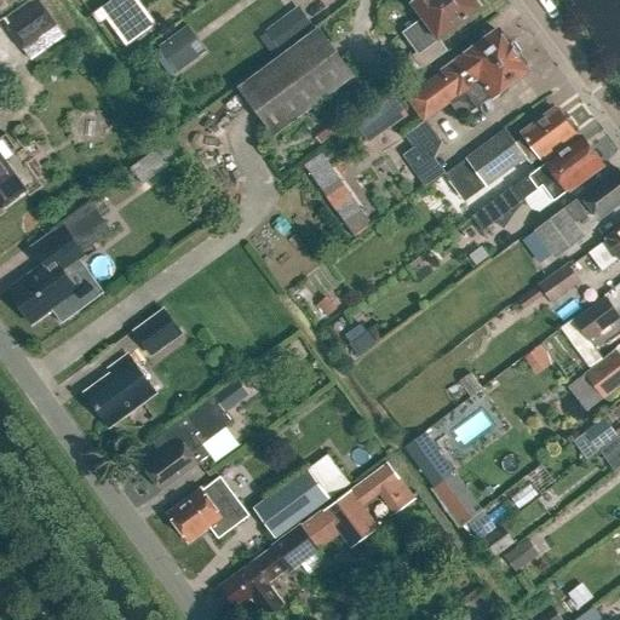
[(411,0),(412,3),(411,3),(423,18),(403,33),(418,52),(414,56),(423,67),(447,50),(438,39),(482,7),(475,0),(411,0)]
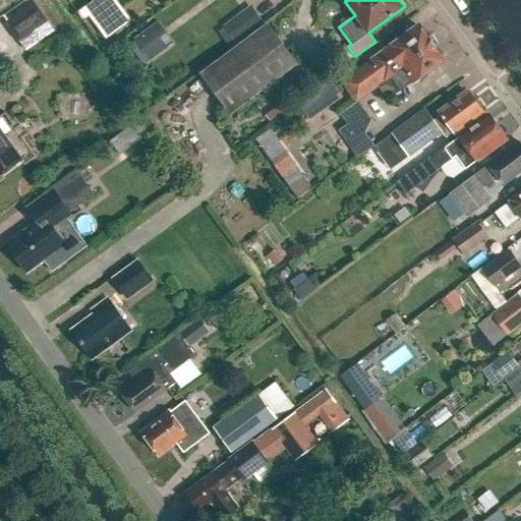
[(41,4),(12,24),(21,36),(35,26),(43,38),(57,27),(41,4)]
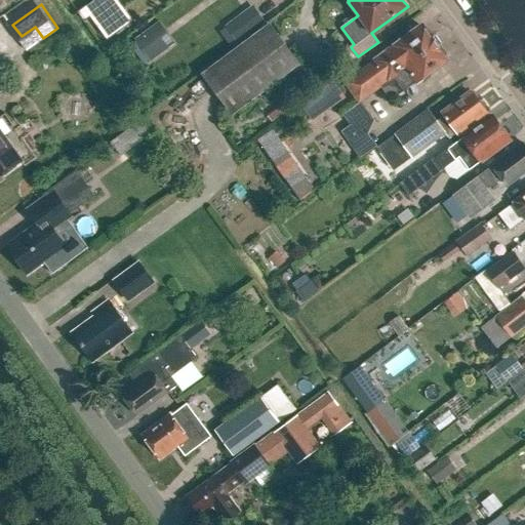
[(238,44),(267,24),(253,5),(225,27),(238,44)]
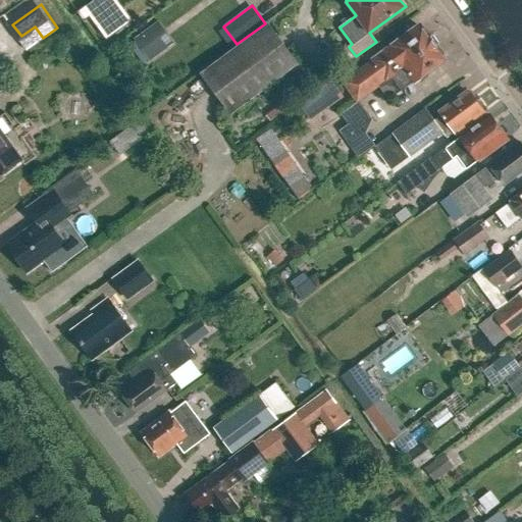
[(84,20),(94,12),(90,6),(79,14),(84,20)]
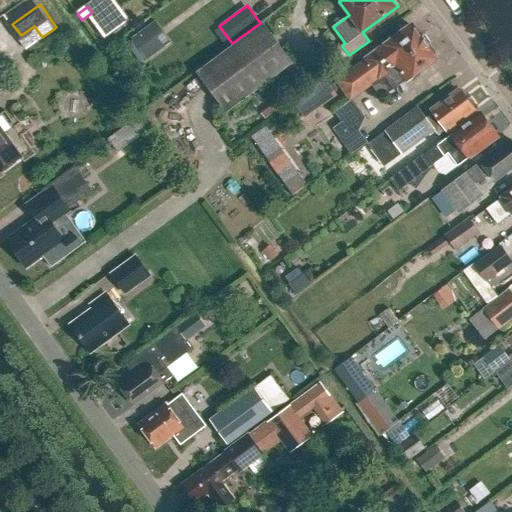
[(89,21),(101,38),(114,28),(102,11),(89,21)]
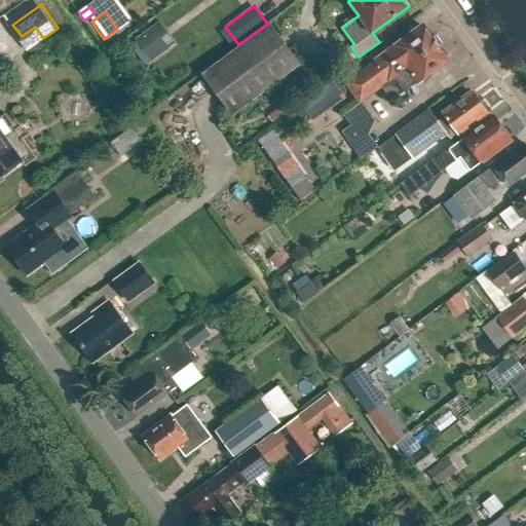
[(165,31),(160,23),(135,41),(151,63),(168,50),(158,36),(165,31)]
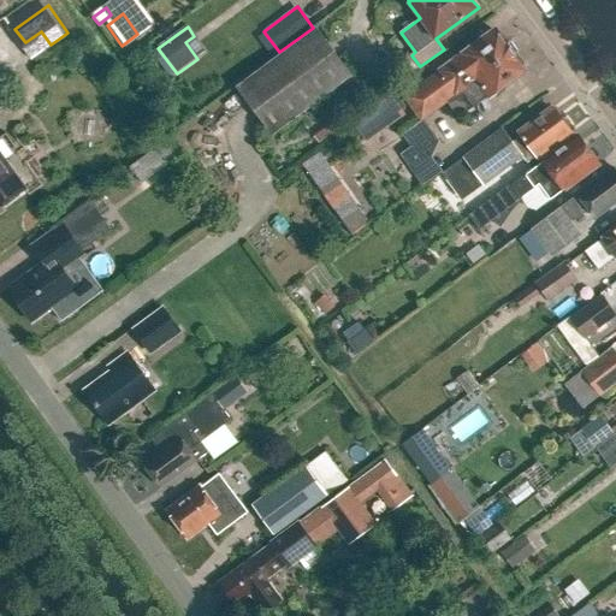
[(317,28),(236,88),(272,136),(353,77),(317,28)]
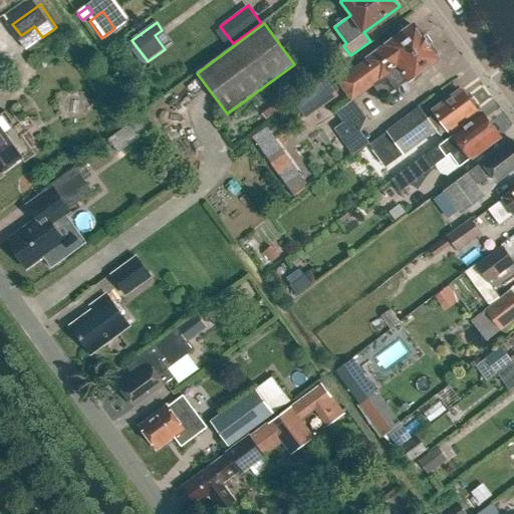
[(437,57),(413,25),(337,81),(351,100),(387,74),(397,88),(437,57)]
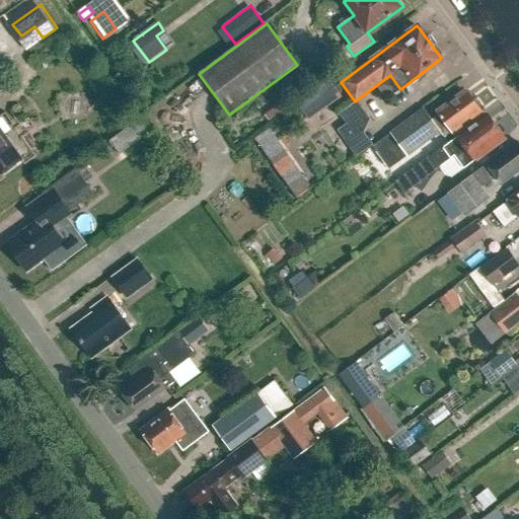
[(334,83),(300,100),(307,116),(342,98),(334,83)]
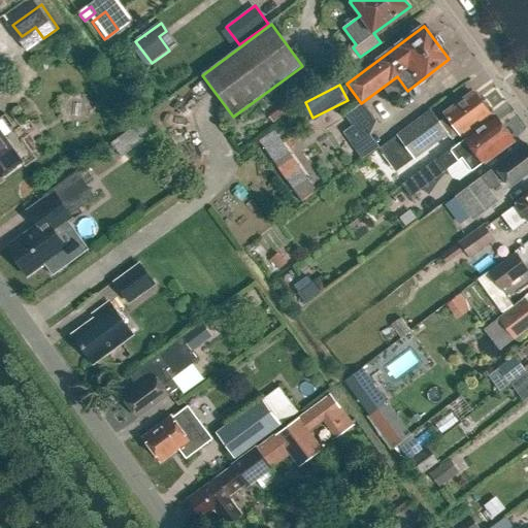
[(482,103),(473,93),(444,114),(447,117),(439,122),(430,111),(389,142),(406,165),(448,134),(453,140),(460,135),(461,136),(490,114),(489,112),(489,110),(484,104),(482,103)]
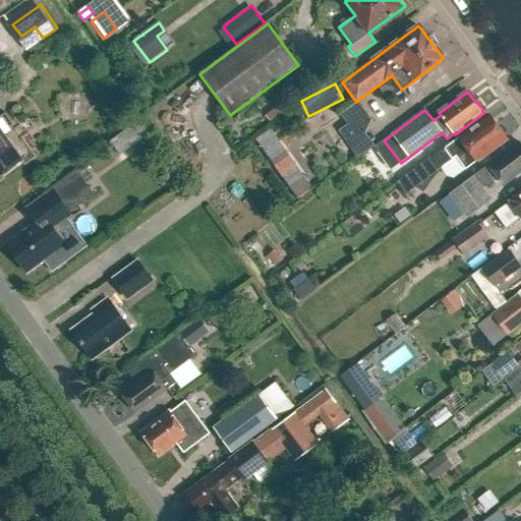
[(340,111),(347,124),(340,127),(354,156),(379,145),(358,102),(340,111)]
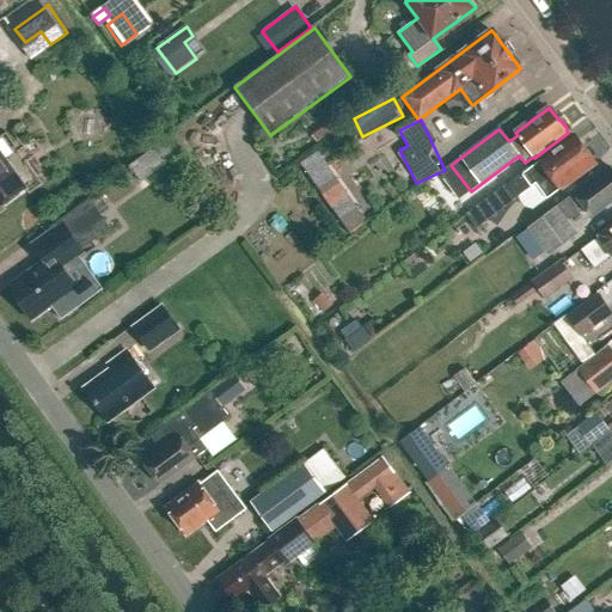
[(583,150),(574,135),(539,160),(540,163),(508,185),(518,197),(536,184),(546,199),(594,164),(593,163),(593,159),(587,151),(583,150)]
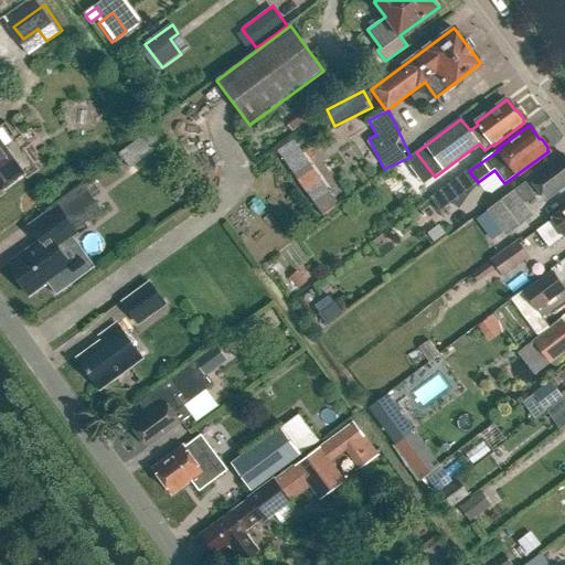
[(128,148),(139,164),(167,145),(155,128),(128,148)]
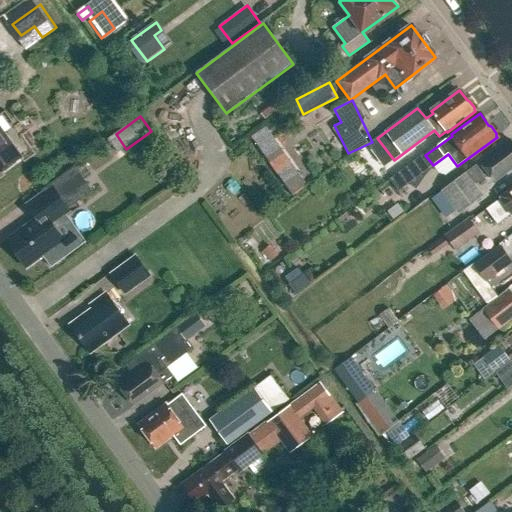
[(0,172),(22,157),(0,125),(0,172)]
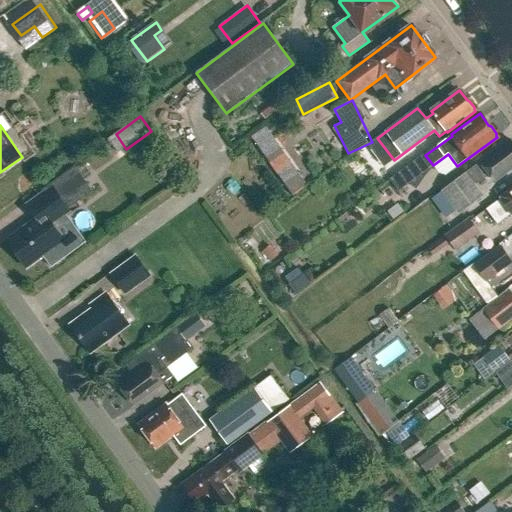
[(264,126),(249,137),(295,193),(309,181),(264,126)]
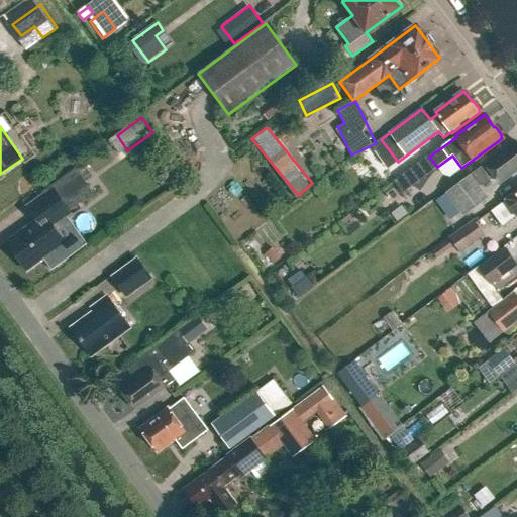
[(501,183),(516,170),(516,143),(515,140),(446,192),(447,194),(437,201),(452,220),(461,213),(464,216),(488,199),(480,187),(495,176),(501,183)]
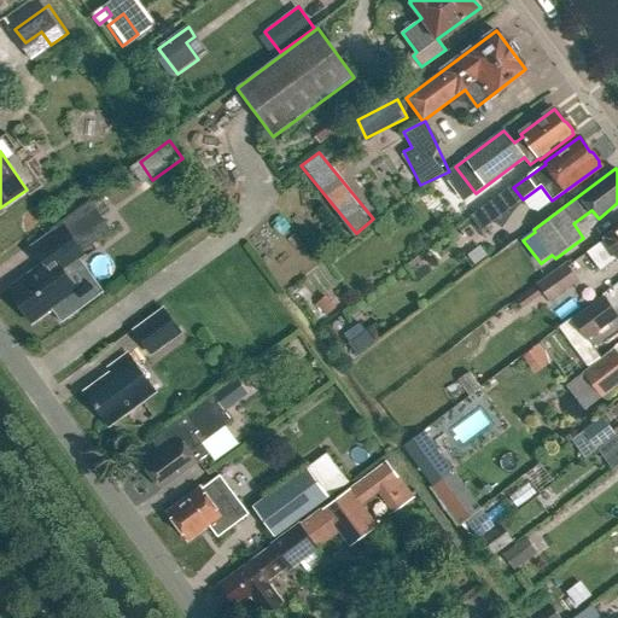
[(44,263),(7,289),(33,324),(79,290),(62,266),(112,229),(91,199),(52,227),(54,232),(31,248),(44,263)]
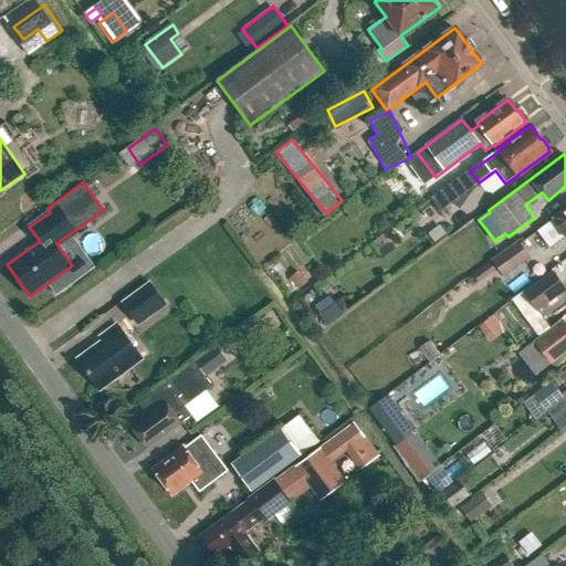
[(452,203),(442,190),(431,198),(441,212),(452,203)]
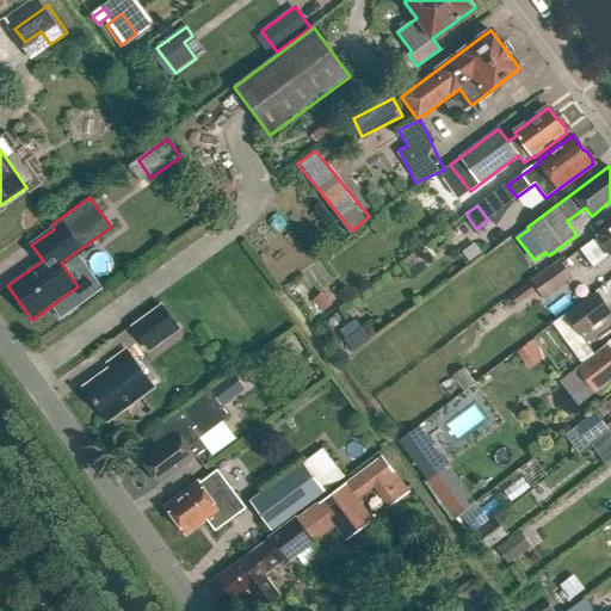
[(610,229),(597,240),(597,238),(580,250),(594,267),(610,254),(610,229)]
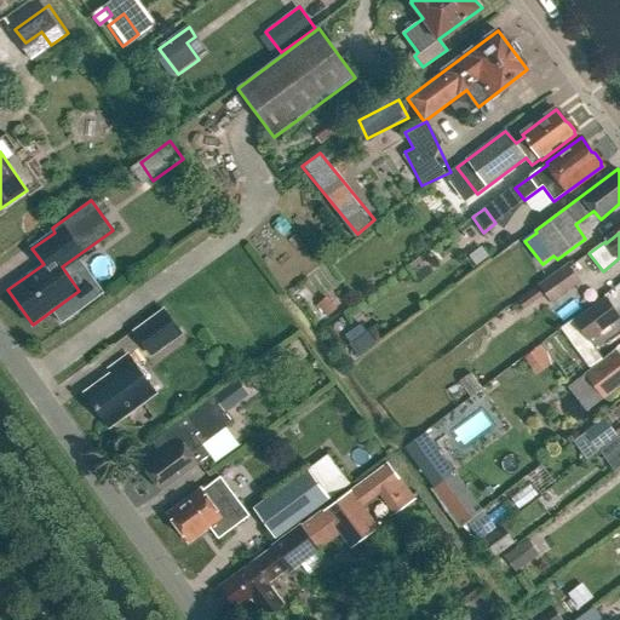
[(567,263),(538,285),(552,304),(581,282),(567,263)]
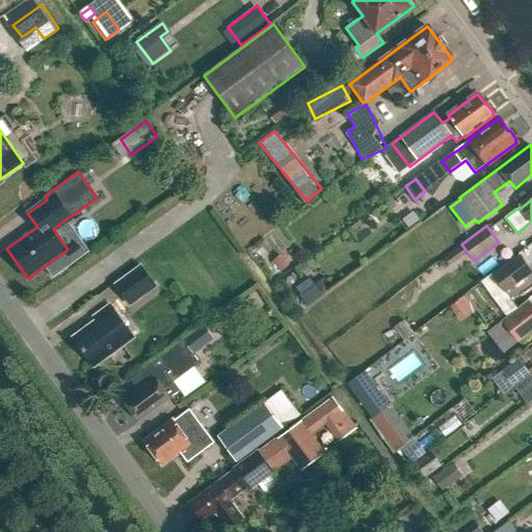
[(531,272),(531,271),(520,255),(483,282),(507,314),(516,308),(505,293),(531,272)]
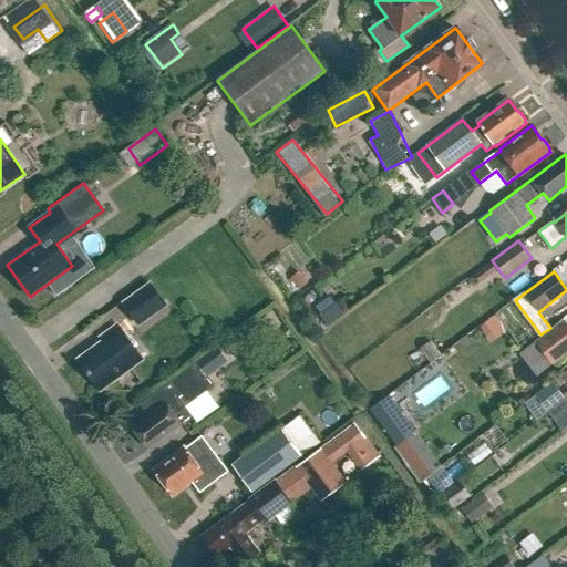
[(299,289),(307,284),(299,272),(290,279),(299,289)]
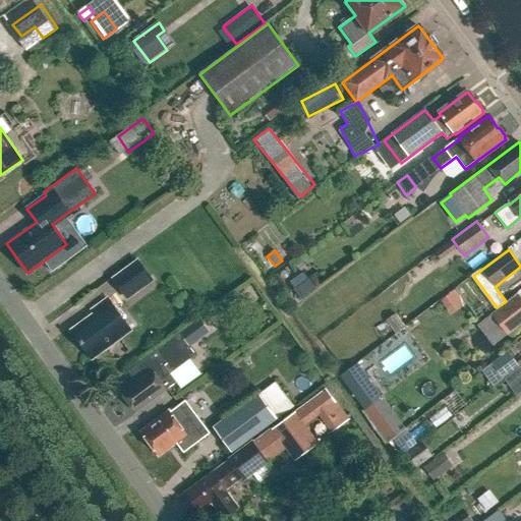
[(137,258),(111,279),(127,300),(154,281),(137,258)]
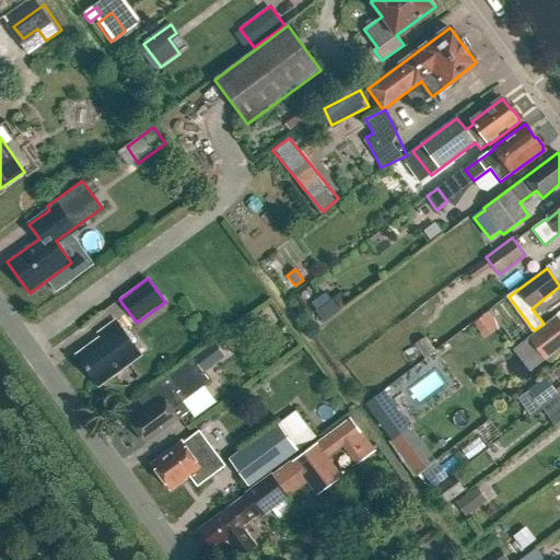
[(325,323),(339,312),(331,300),(316,312),(325,323)]
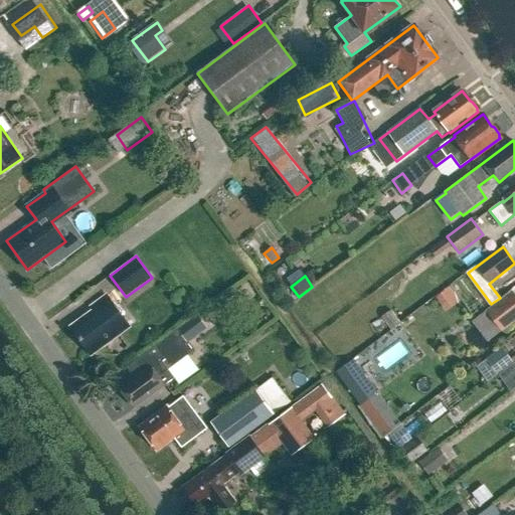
[(488,309),(502,328),(514,318),(514,298),(511,292),(488,309)]
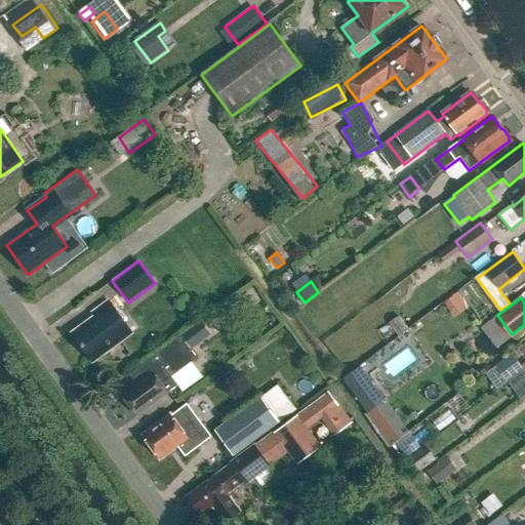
[(110,299),(92,312),(95,316),(72,332),(92,361),(133,332),(110,299)]
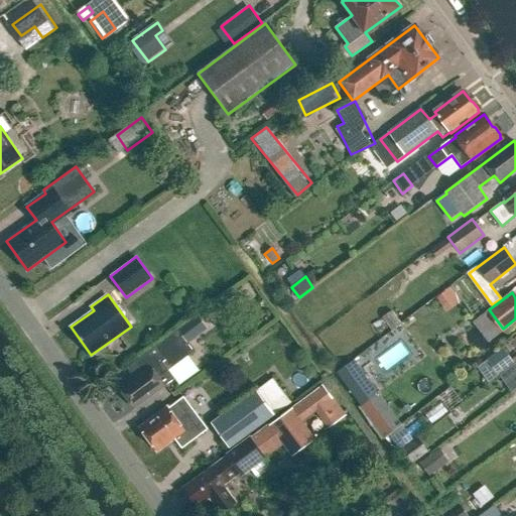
[(391,331),(401,324),(392,310),(382,317),(391,331)]
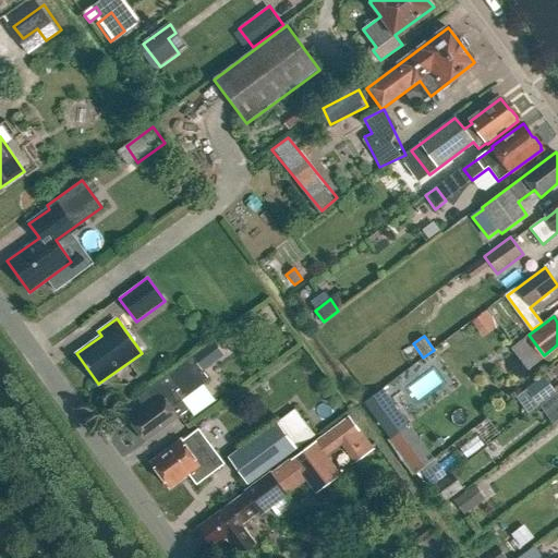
[(213,341),(192,358),(203,372),(223,356),(213,341)]
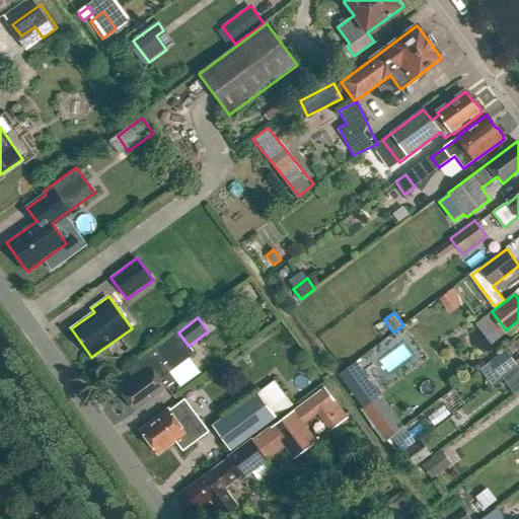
[(144,374),(122,390),(137,411),(167,388),(161,380),(196,355),(189,346),(178,332),(137,364),(144,374)]
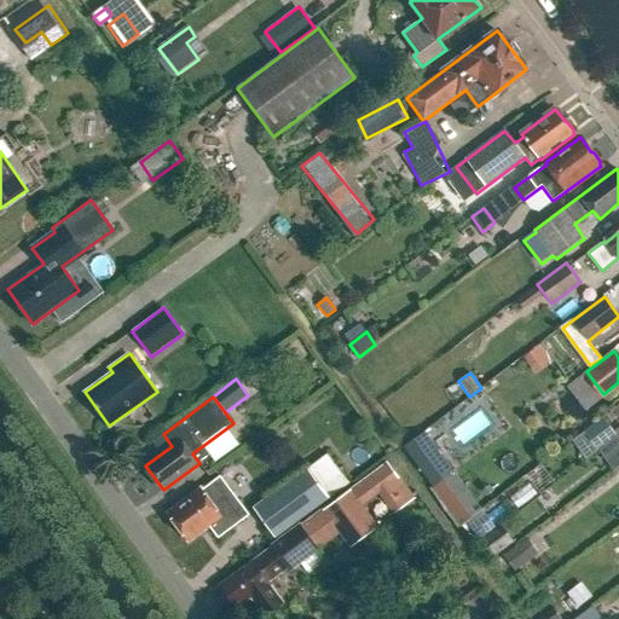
[(607,416),(572,435),(583,455),(618,437),(607,416)]
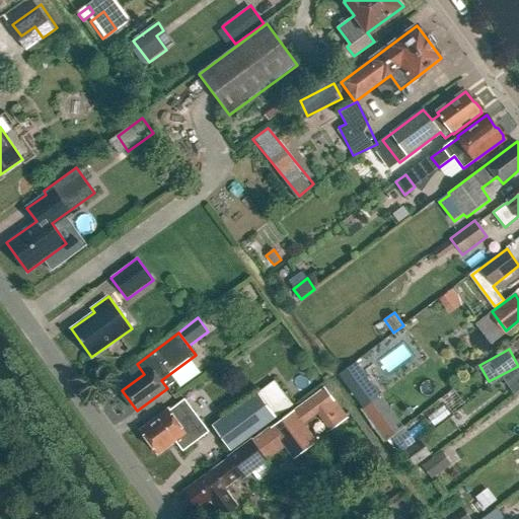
[(349,370),(362,388),(371,381),(358,364),(349,370)]
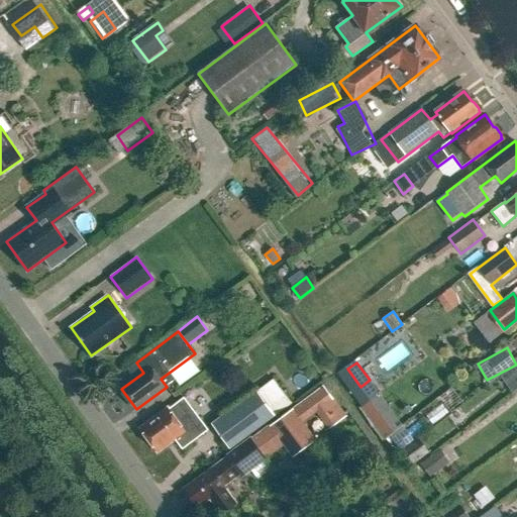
[(512,394),(516,390),(516,366),(501,379),(512,394)]
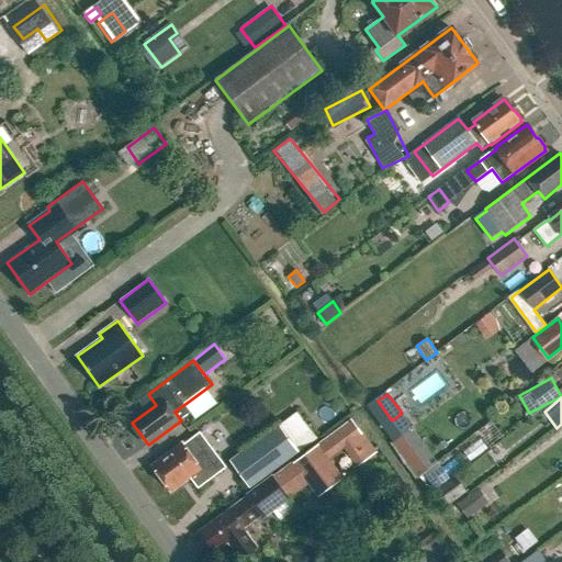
[(482,426),(489,422),(481,411),(474,415),(482,426)]
